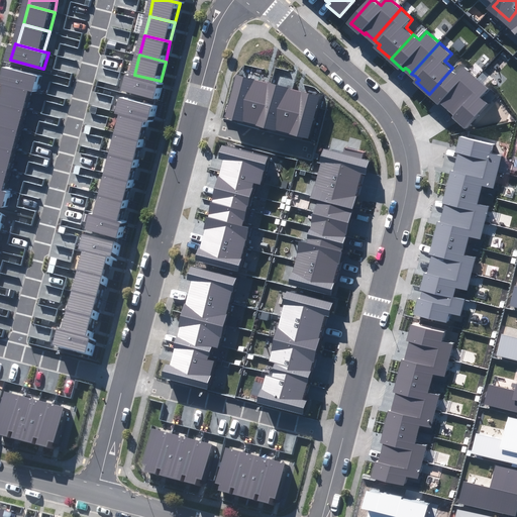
[(4,82),(8,83),(34,90),(38,91),(42,75),(8,67),(4,82)]
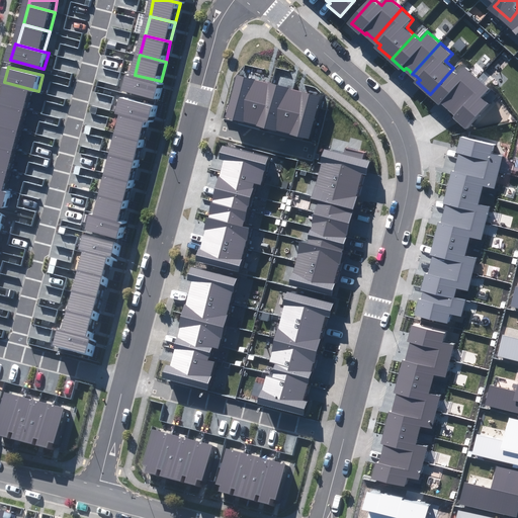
[(448,105),(452,109),(480,78),(466,67),(459,75),(453,68),(430,94),(443,104),(445,102),(448,105)]
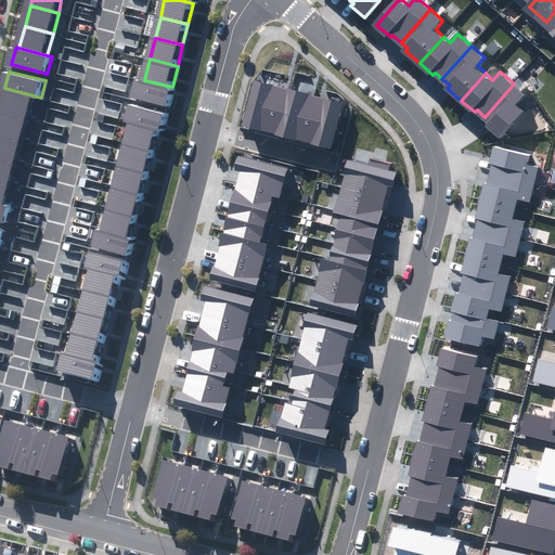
[(172,87),(144,80),(140,78),(134,99),(171,107),(176,88),(172,87)]
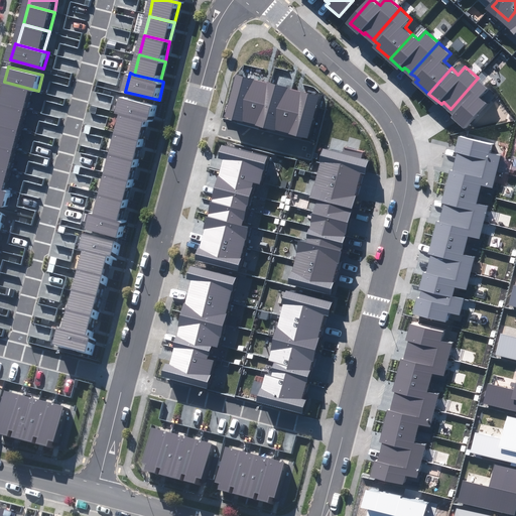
[(270,82),(241,74),(230,116),(260,123),(270,82)]
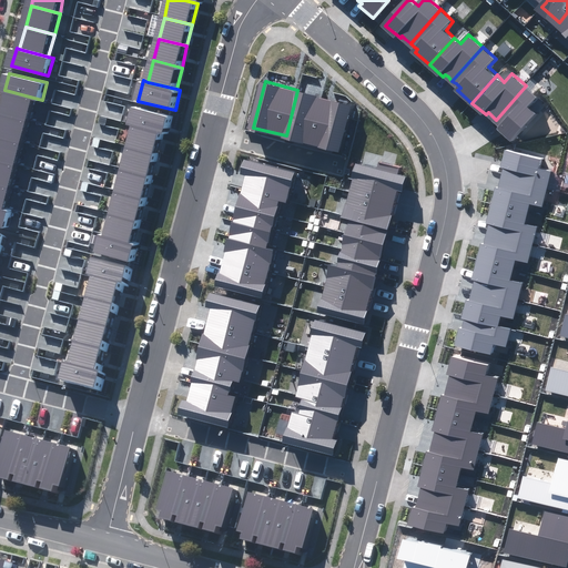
[(500,129),(515,141),(539,112),(531,105),(539,97),(526,85),(496,120),(500,123),(504,125),(500,129)]
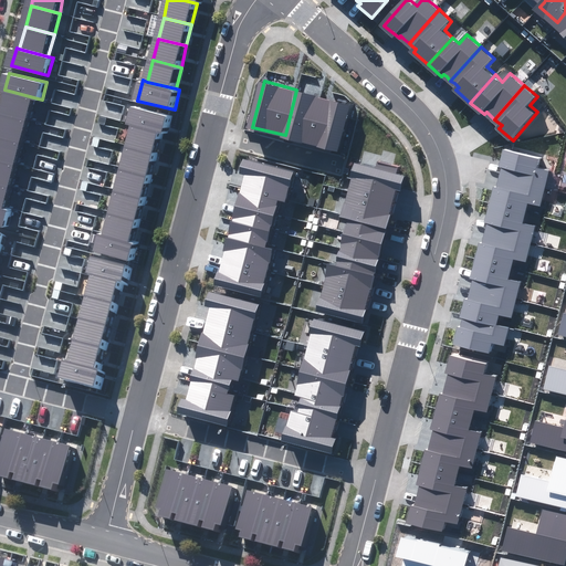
[(323,96),(296,90),(285,135),(311,143),(323,96)]
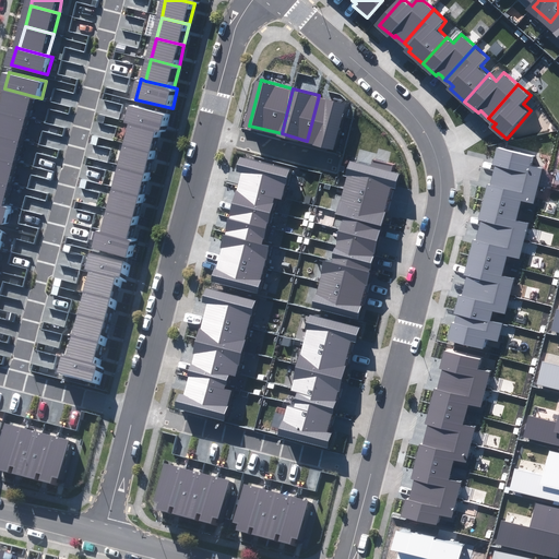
[(9,90),(3,111),(31,119),(37,97),(9,90)]
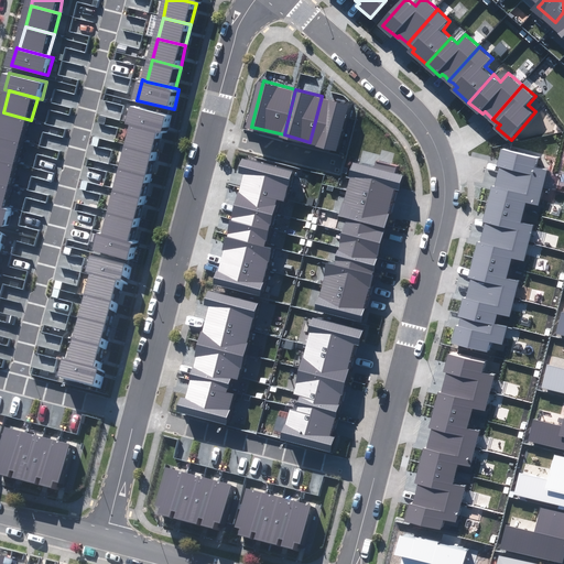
[(353,104),(322,96),(310,142),(340,150),(353,104)]
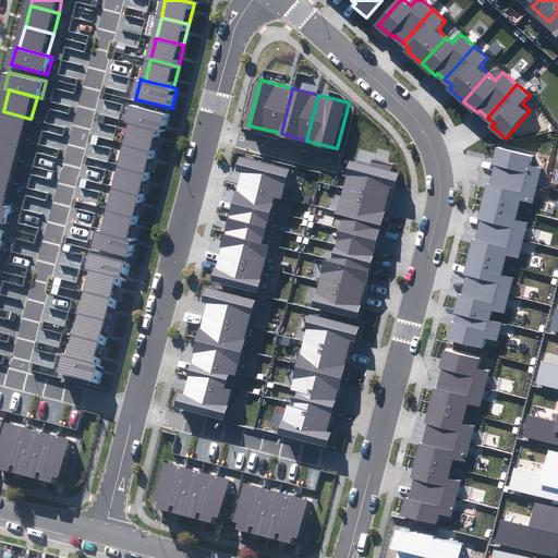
[(130,120),(134,122),(162,129),(166,130),(170,113),(134,104),(130,120)]
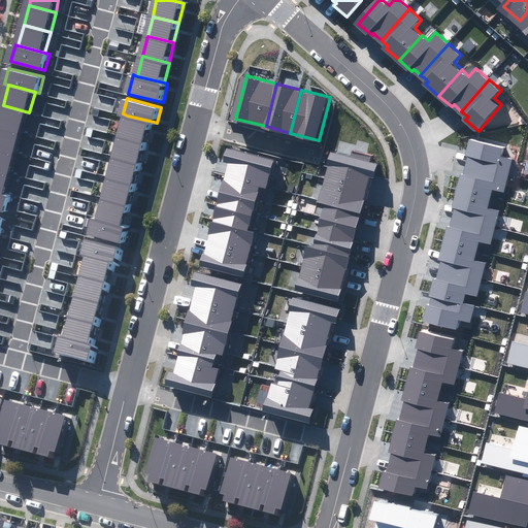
[(3,105),(0,118),(0,126),(24,133),(29,112),(3,105)]
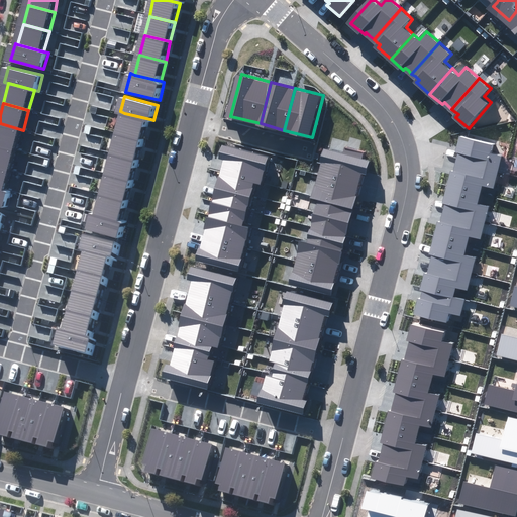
[(150,119),(124,113),(119,132),(145,139),(150,119)]
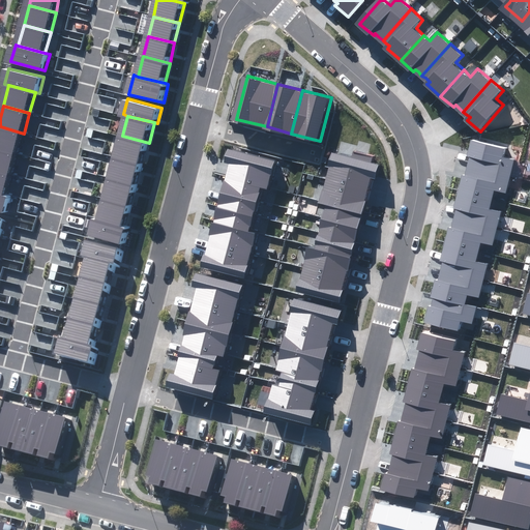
[(0,126),(0,148),(19,154),(24,134),(0,126)]
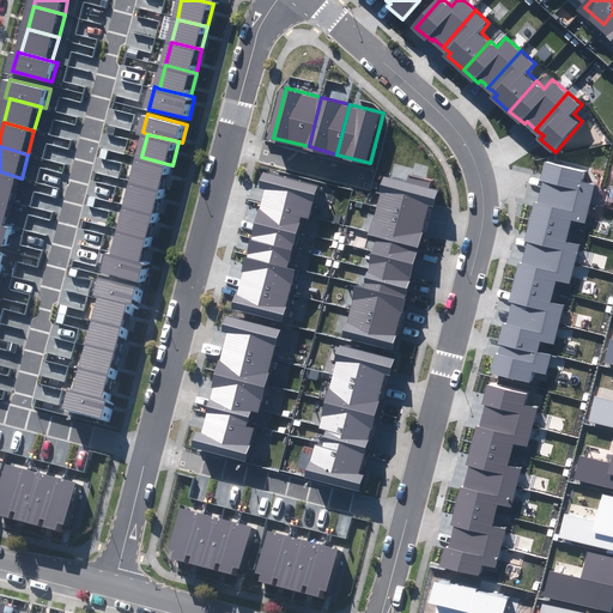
[(173,165),(141,157),(135,181),(167,189),(173,165)]
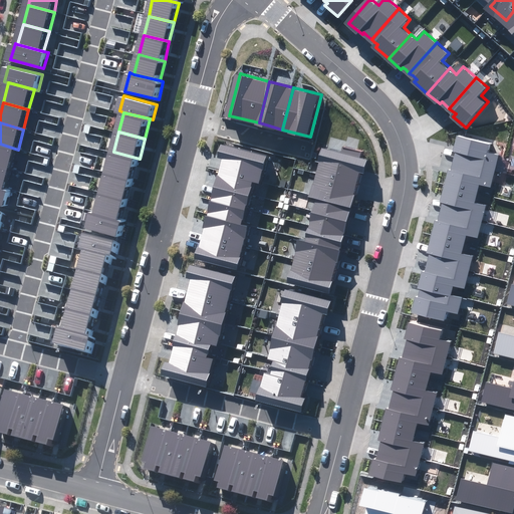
[(459,155),(458,158),(497,168),(501,154),(490,152),(493,143),(460,135),(456,150),(460,151),(459,155)]
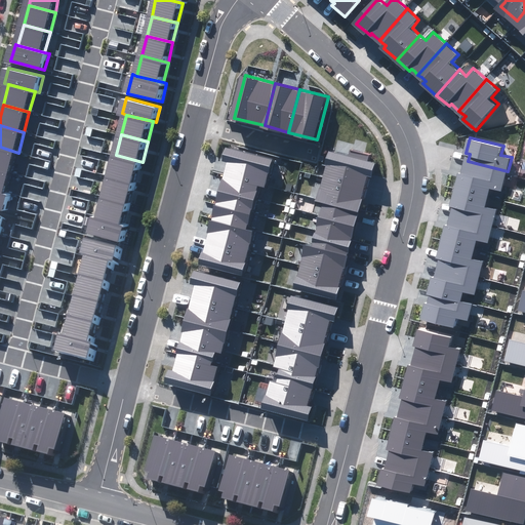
[(0,147),(0,169),(13,172),(18,153),(0,147)]
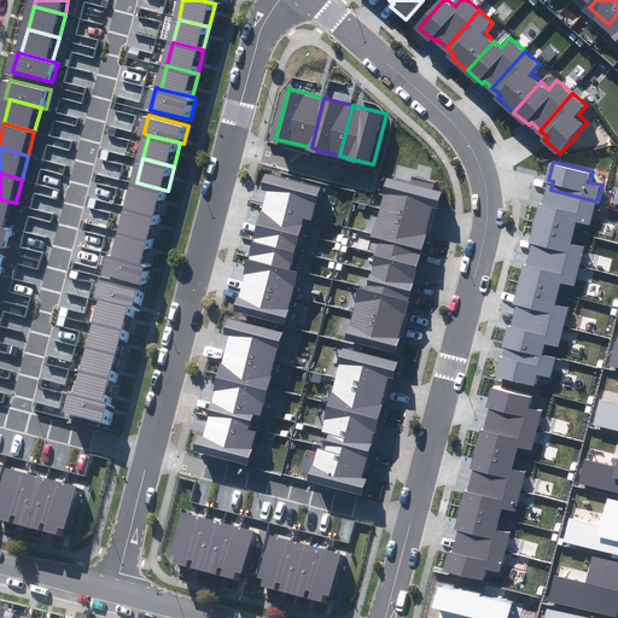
[(262,207),(303,219),(310,220),(319,187),(266,173),(261,190),(267,192),(264,197),(262,207)]
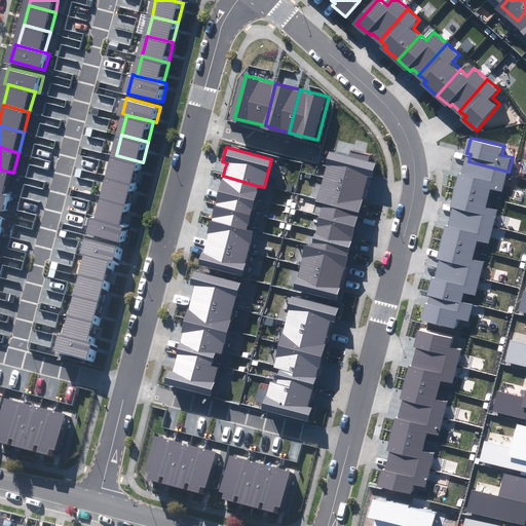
[(328,164),(325,176),(367,187),(369,181),(369,178),(373,179),(377,163),(372,161),(373,155),(350,149),(348,154),(333,150),(332,152),(329,151),(326,164),(328,164)]
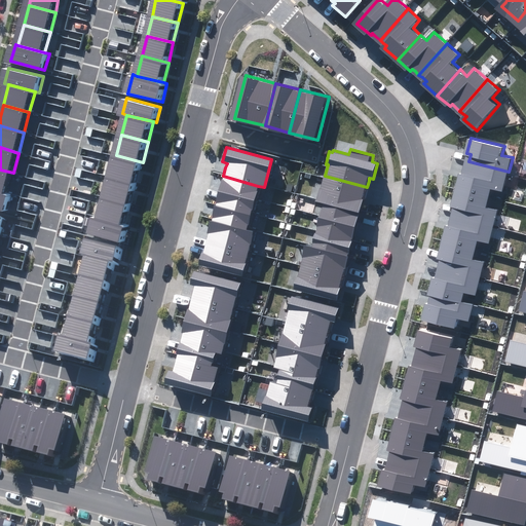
[(143,162),(116,155),(111,176),(138,183),(143,162)]
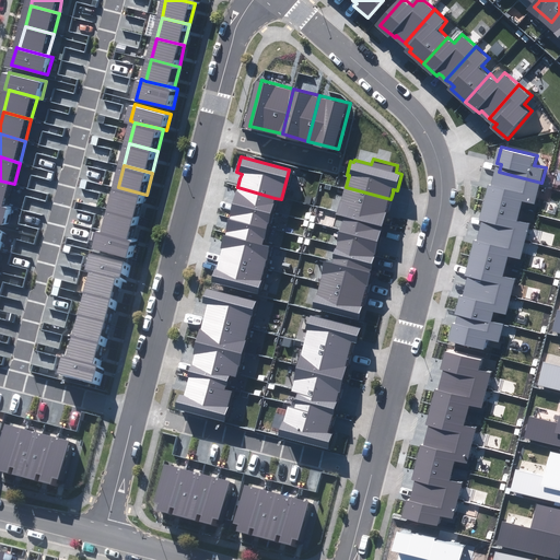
[(492,184),(488,200),(523,209),(525,199),(537,202),(541,183),(499,172),(498,178),(496,184),(492,184)]
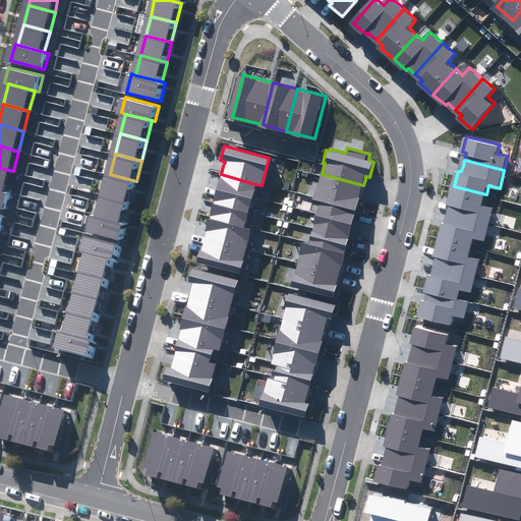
[(0,168),(0,189),(8,191),(13,171),(0,168)]
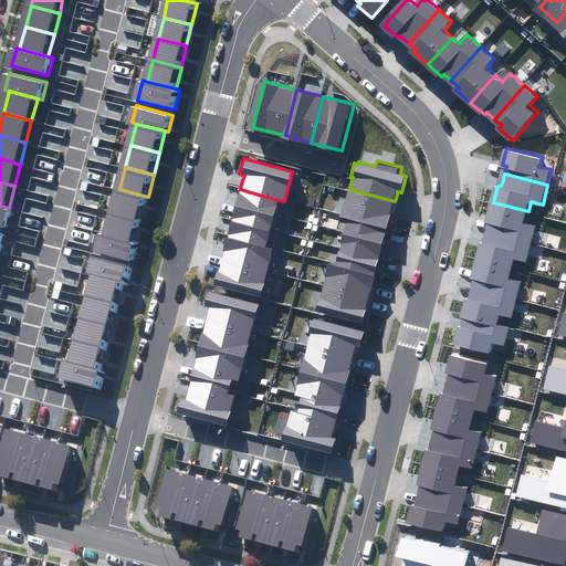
[(148,197),(119,189),(114,211),(143,219),(148,197)]
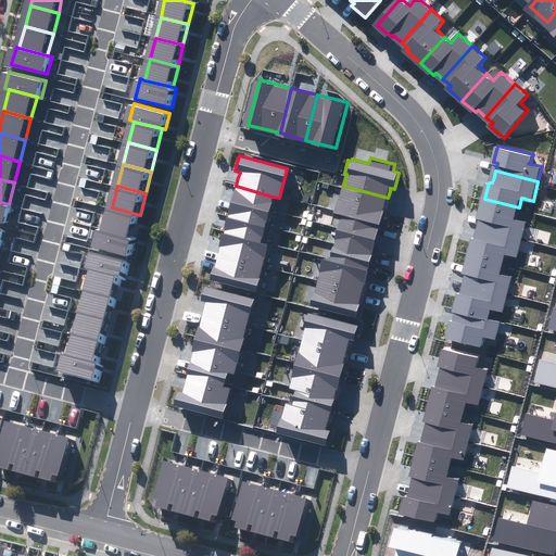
[(232,200),(268,210),(273,197),(236,186),(234,193),(232,200)]
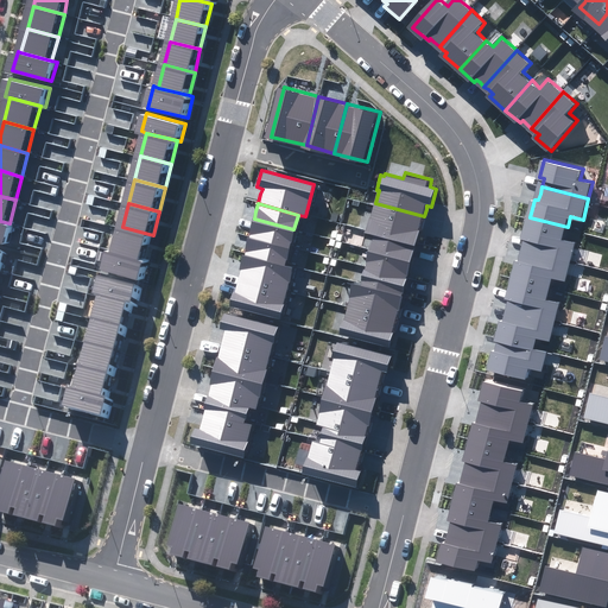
[(365,232),(374,235),(415,245),(418,230),(422,232),(424,225),(426,217),(424,216),(375,203),(365,232)]
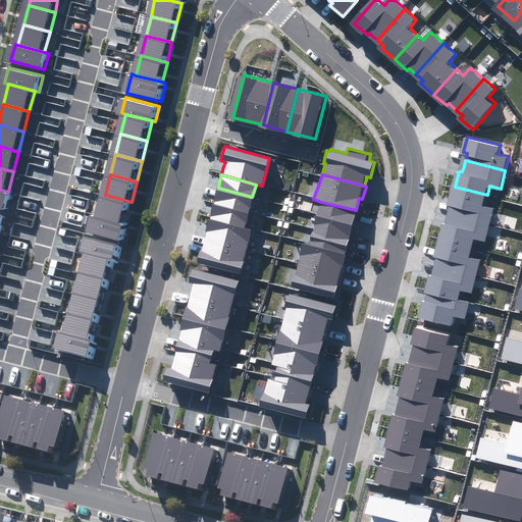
[(452,212),(491,222),(496,208),(485,205),(487,195),(455,187),(450,204),(454,205),(453,209),(452,212)]
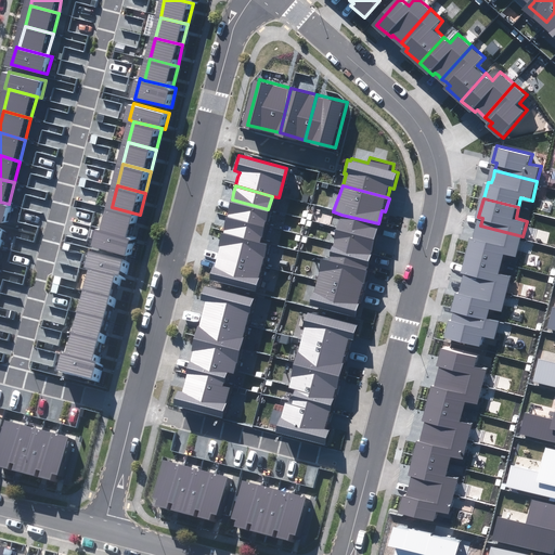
[(228,216),(265,226),(268,209),(232,199),(230,205),(228,216)]
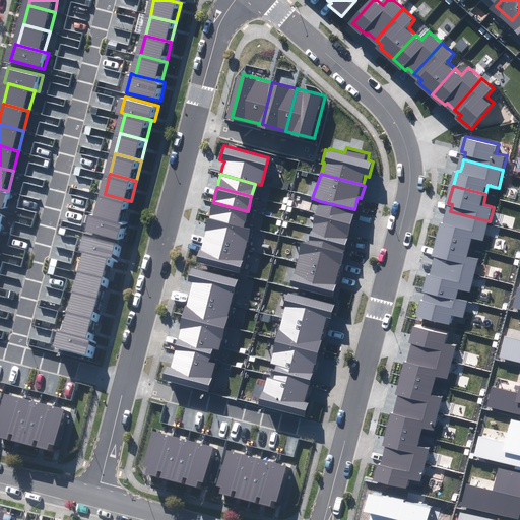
[(8,191),(0,189),(0,206),(8,208),(12,192),(8,191)]
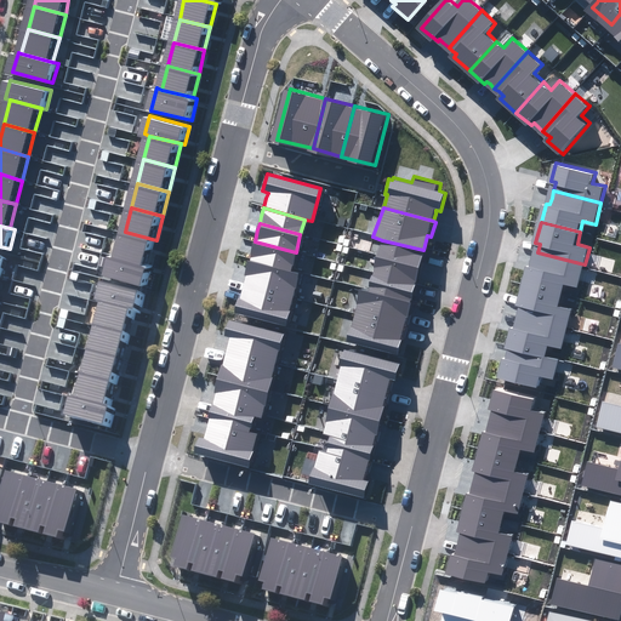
[(157,240),(125,232),(118,256),(151,263),(157,240)]
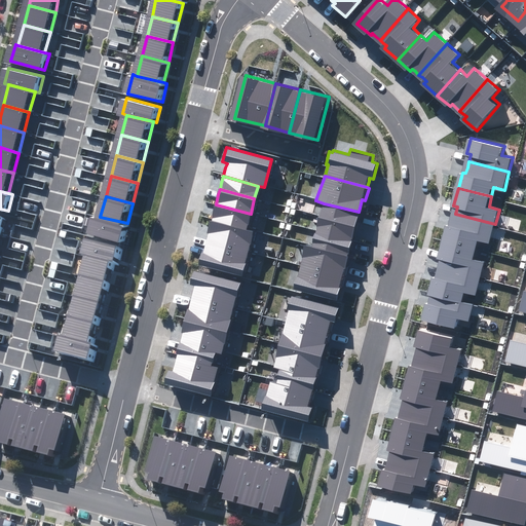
[(324,203),(320,216),(354,225),(357,218),(359,212),(324,203)]
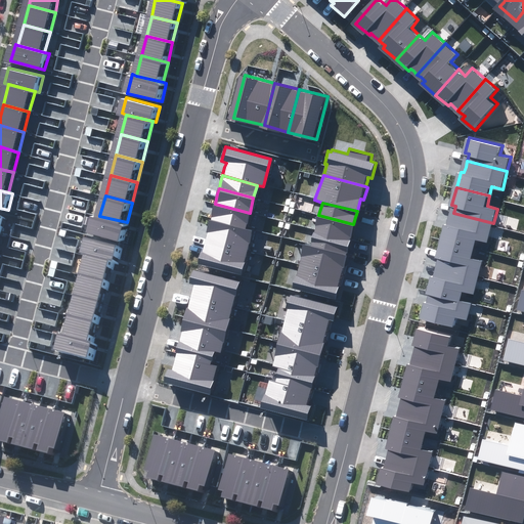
[(250,213),(215,204),(213,210),(211,220),(246,229),(250,213)]
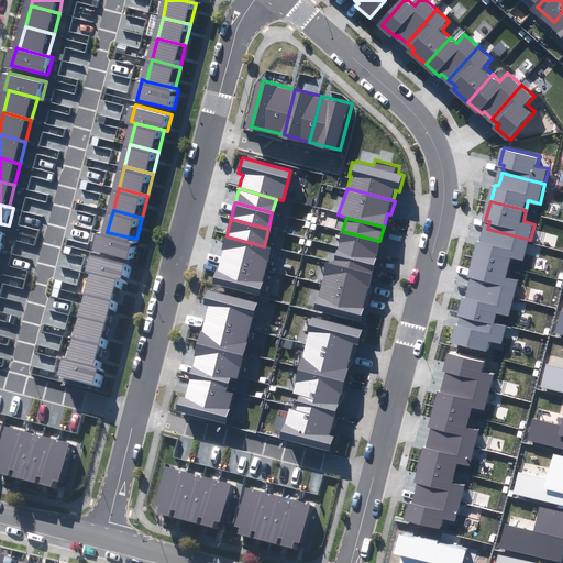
[(481,240),(476,256),(511,265),(514,256),(526,260),(530,240),(487,229),(485,235),(484,241),(481,240)]
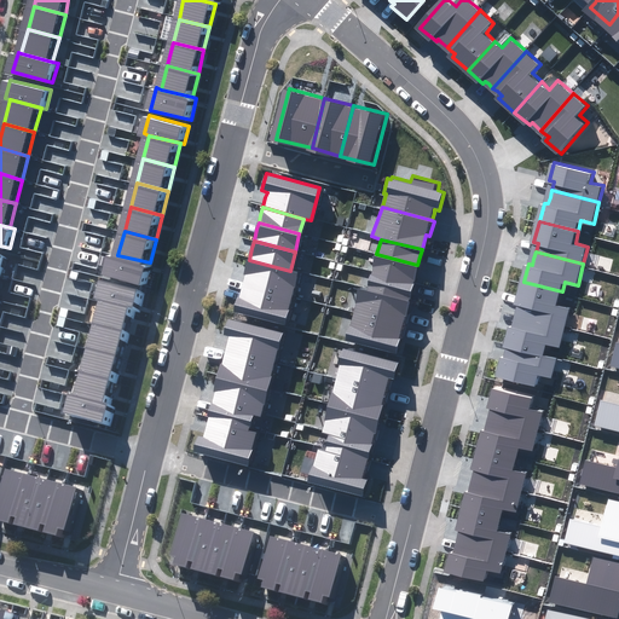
[(150,262),(117,255),(113,254),(108,273),(148,284),(154,264),(150,262)]
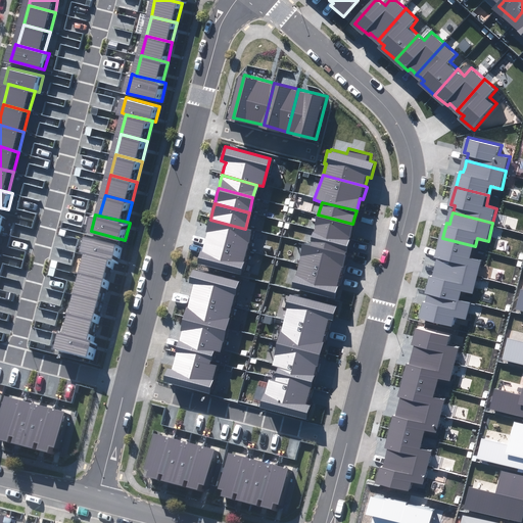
[(318,215),(315,230),(348,238),(351,228),(352,224),(318,215)]
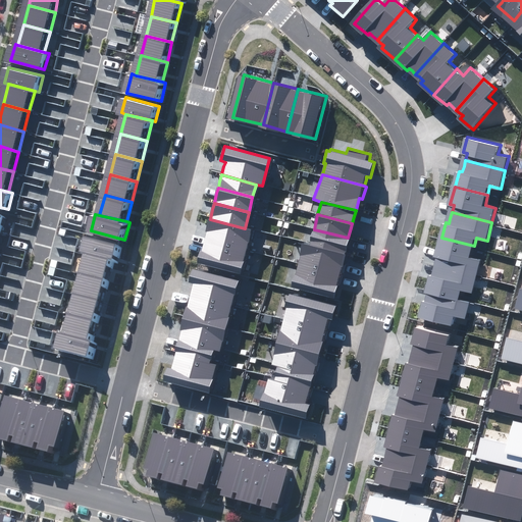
[(204,241),(246,251),(251,229),(245,228),(210,219),(208,219),(205,231),(206,231),(206,235),(204,241)]
